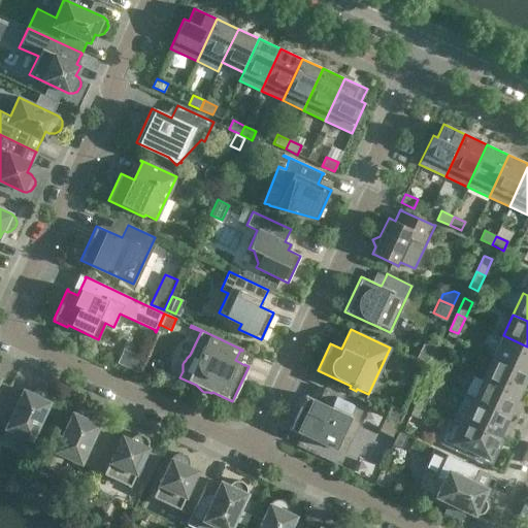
[(527,372),(527,347),(503,335),(493,357),(527,372)]
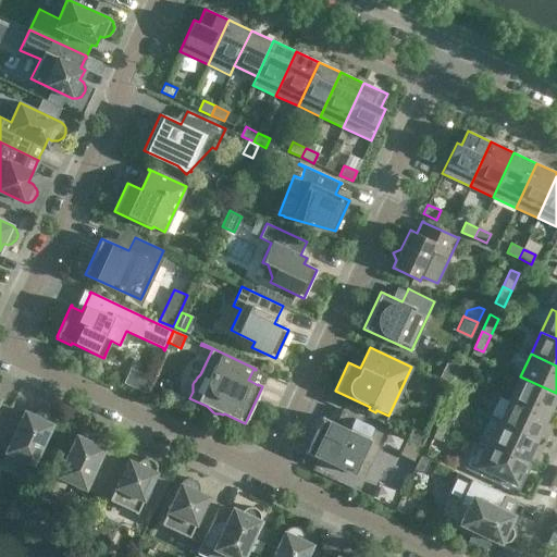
[(471,361),(462,357),(455,373),(463,378),(471,361)]
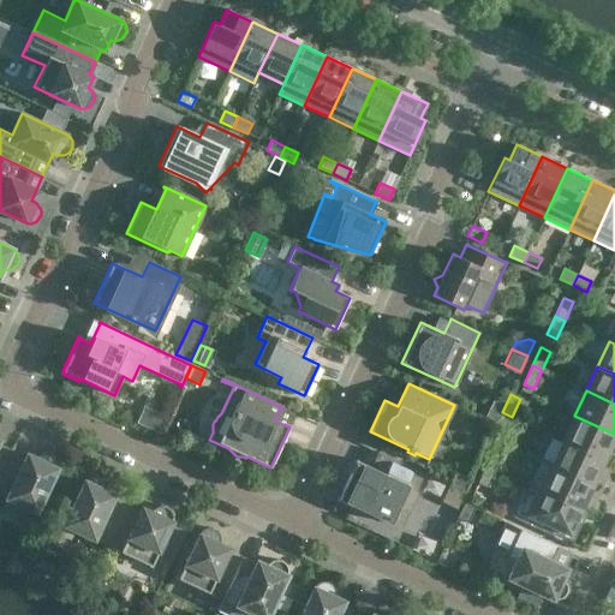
[(163,425),(166,412),(143,408),(141,422),(163,425)]
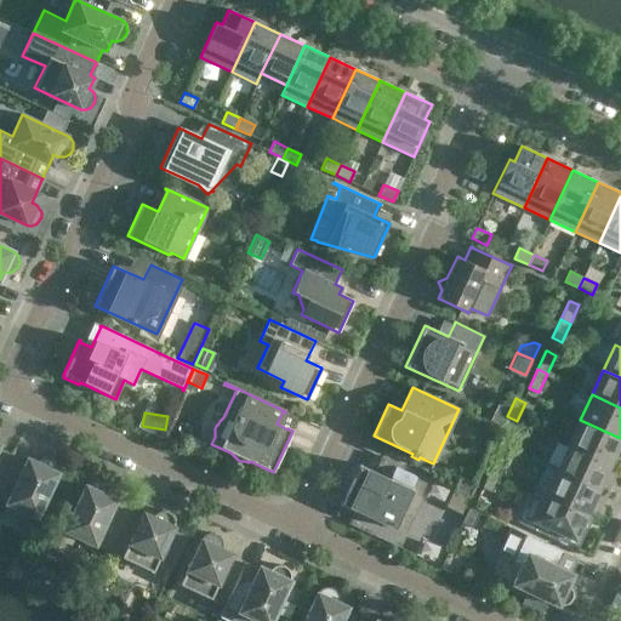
[(508,439),(517,421),(507,416),(499,434),(508,439)]
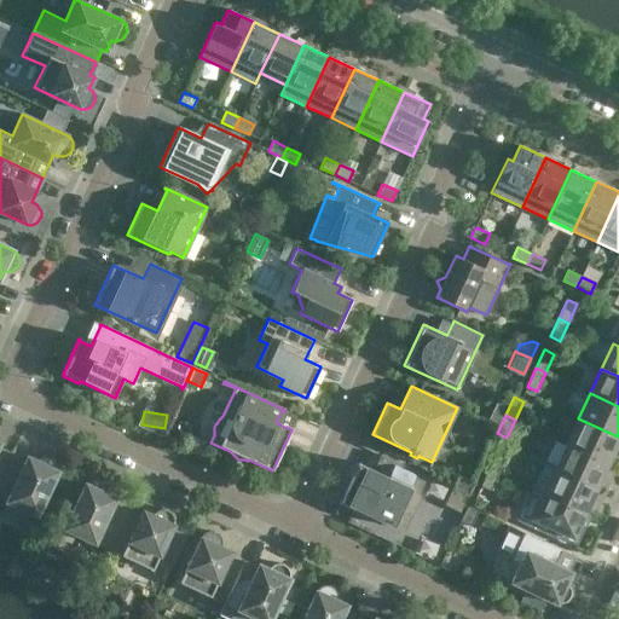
[(608,463),(618,439),(618,437),(578,418),(566,444),(608,463)]
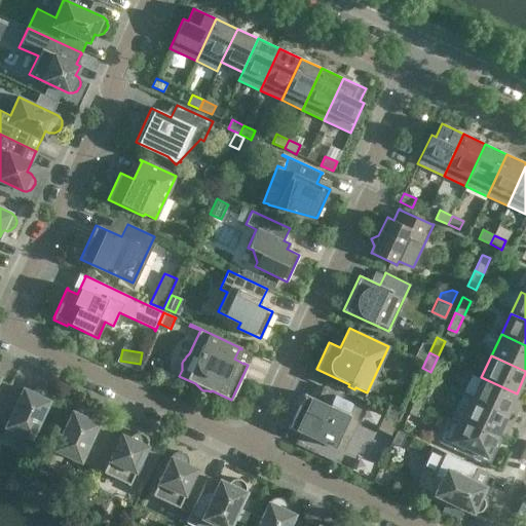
[(508,414),(517,393),(481,377),(472,398),(508,414)]
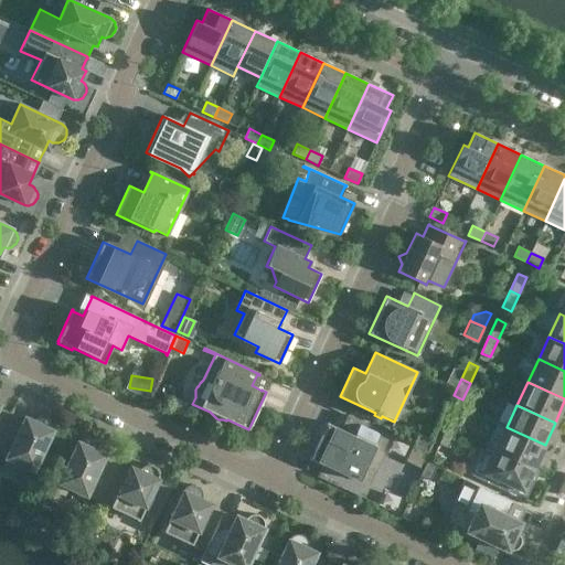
[(0,436),(10,414),(9,413),(9,414),(0,409),(0,436)]
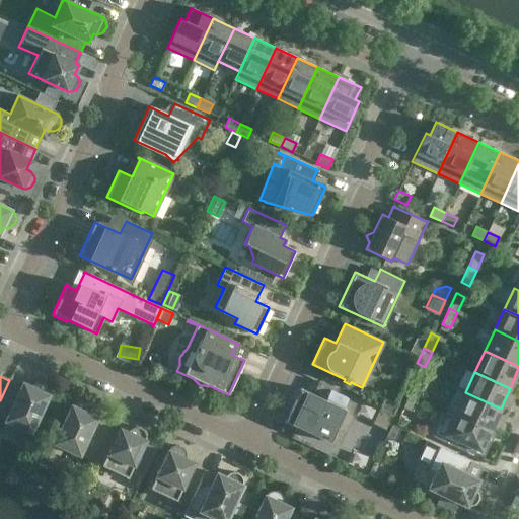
[(417,377),(410,392),(418,396),(425,381),(417,377)]
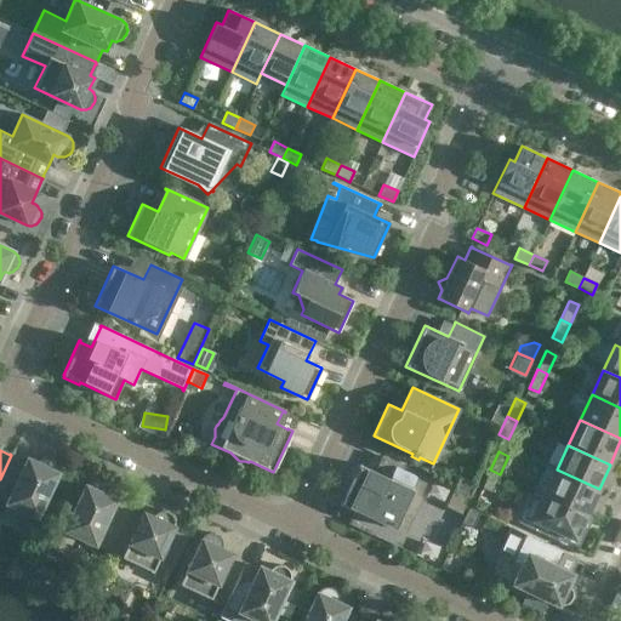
[(13,456),(11,455),(0,479),(0,500),(36,517),(57,472),(58,471),(58,469),(58,467),(58,465),(57,463),(56,462),(56,461),(53,459),(52,457),(50,457),(47,456),(46,456),(44,457),(43,457),(40,459),(39,460),(38,461),(38,462),(27,457),(24,461),(24,462),(13,456)]
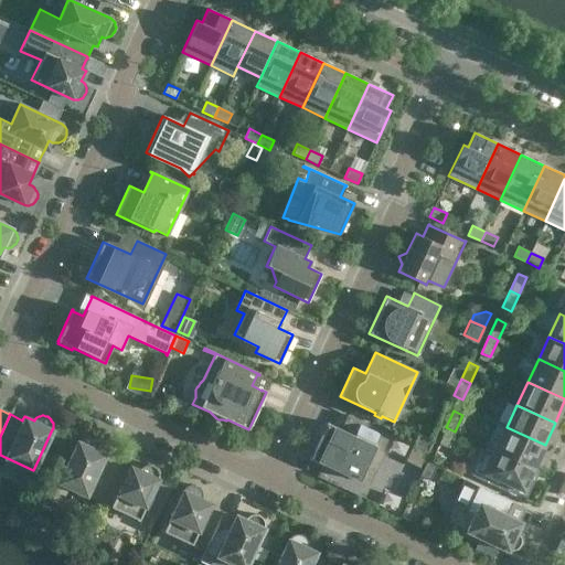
[(390,435),(347,415),(340,429),(328,423),(311,458),(359,481),(361,477),(366,480),(381,449),(383,450),(390,435)]
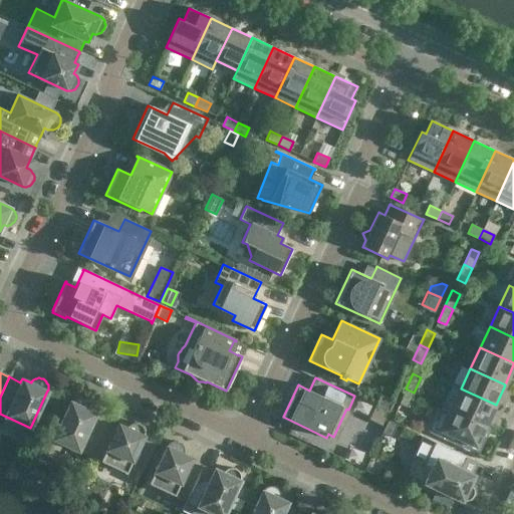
[(407,408),(414,393),(406,389),(399,404),(407,408)]
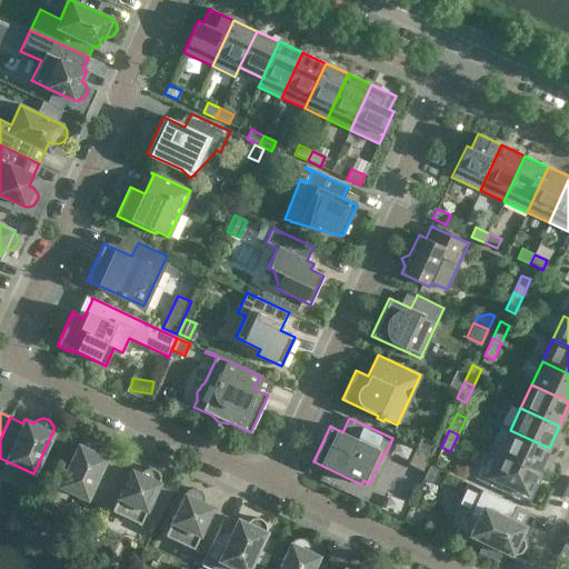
[(538,471),(549,448),(510,430),(499,453),(538,471)]
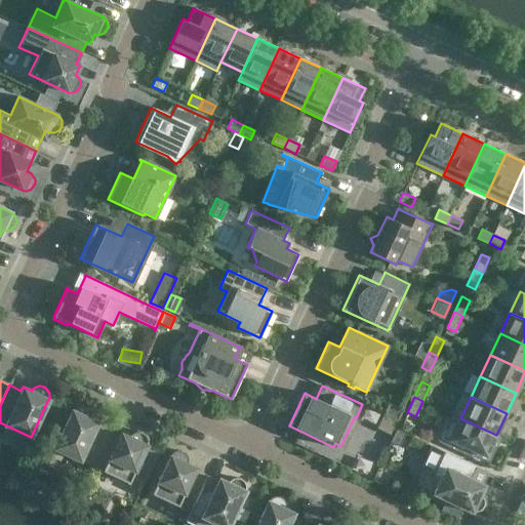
[(384,413),(397,419),(402,410),(389,404),(384,413)]
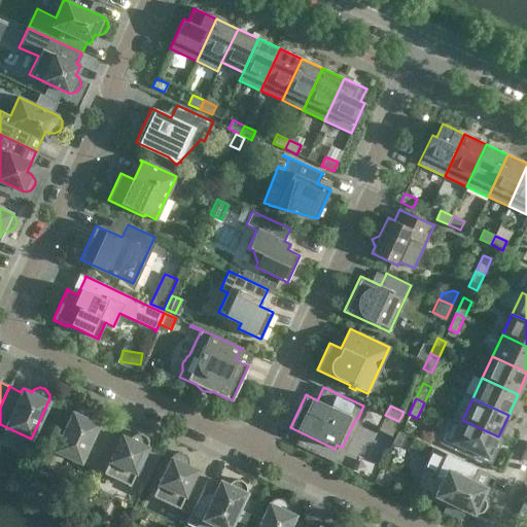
[(92,467),(108,432),(106,431),(97,427),(98,423),(90,419),(90,418),(90,417),(90,415),(90,414),(89,412),(89,411),(88,410),(86,409),(84,408),(81,407),(79,407),(77,407),(75,408),(74,409),(72,410),(72,411),(54,450),(92,467)]
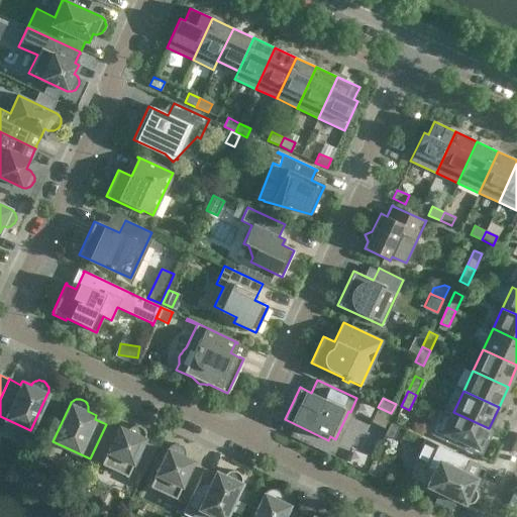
[(386,425),(390,415),(378,409),(373,419),(386,425)]
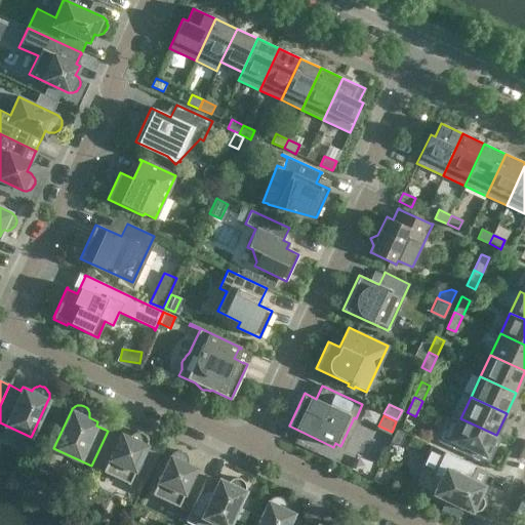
[(486,456),(496,435),(460,418),(450,440),(486,456)]
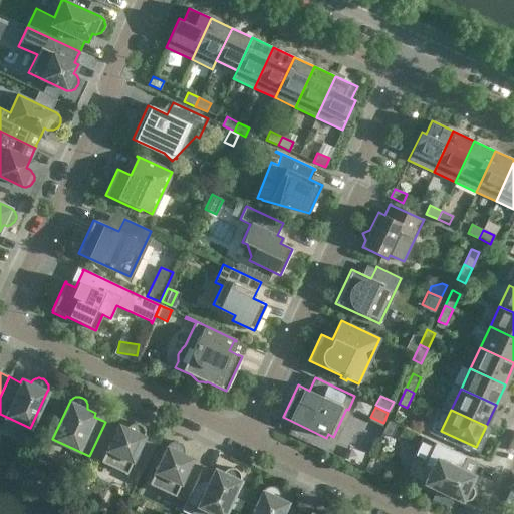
[(106,422),(105,422),(89,456),(126,473),(144,436),(144,434),(145,433),(145,432),(144,430),(144,428),(143,427),(142,426),(141,425),(139,424),(138,423),(136,423),(135,423),(133,423),(132,424),(131,424),(129,425),(127,427),(126,428),(118,424),(116,427),(115,427),(106,423),(106,422)]
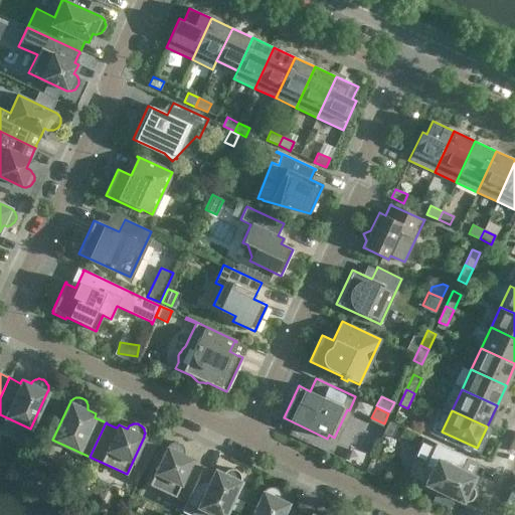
[(390,436),(395,425),(388,422),(384,433),(390,436)]
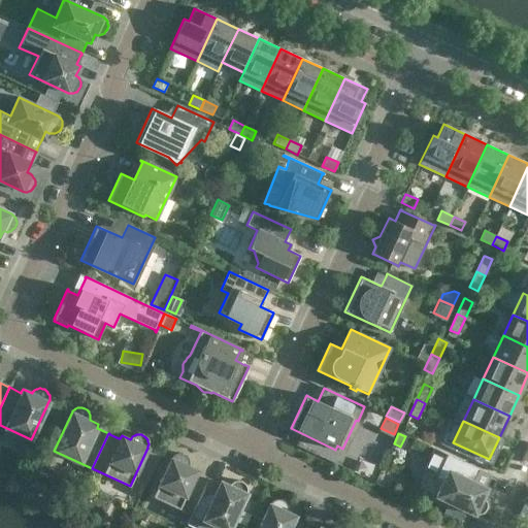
[(489,474),(434,449),(425,469),(444,477),(435,496),(474,515),(475,515),(476,515),(479,515),(480,515),(482,514),(484,513),(485,512),(486,510),(486,509),(487,507),(487,506),(487,504),(487,502),(486,501),(485,499),(484,498),(482,497),(486,488),(483,487),(483,486),(487,476),(488,476),(489,474)]
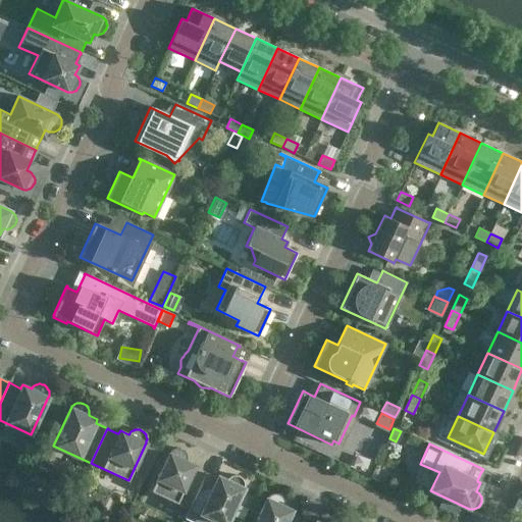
[(151,490),(189,509),(205,473),(203,473),(194,469),(194,468),(195,465),(186,461),(187,460),(187,458),(187,457),(187,455),(186,454),(185,452),(184,451),(183,450),(181,450),(179,449),(178,448),(176,448),(175,448),(174,449),(172,449),(171,450),(169,452),(168,453),(151,490)]
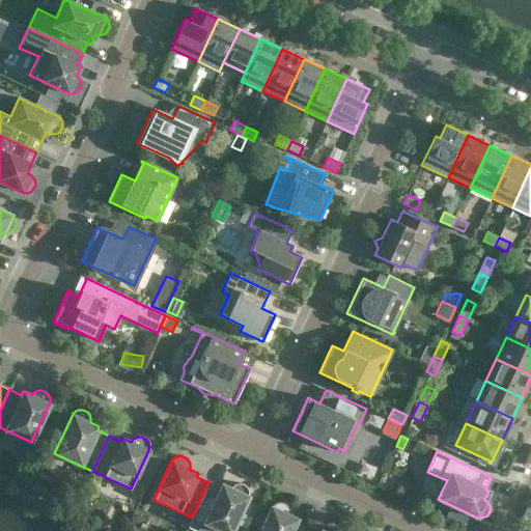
[(146,484),(152,472),(145,469),(139,481),(146,484)]
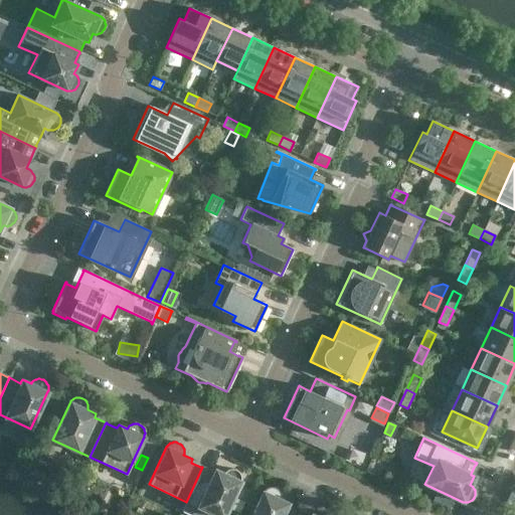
[(203,468),(202,467),(186,502),(182,511),(190,514),(224,514),(232,497),(238,485),(240,481),(240,480),(241,478),(240,477),(240,476),(240,474),(239,473),(238,471),(236,470),(233,469),(232,469),(230,469),(229,469),(227,470),(226,470),(225,471),(224,472),(223,473),(214,470),(213,473),(212,472),(212,473),(203,469),(203,468)]
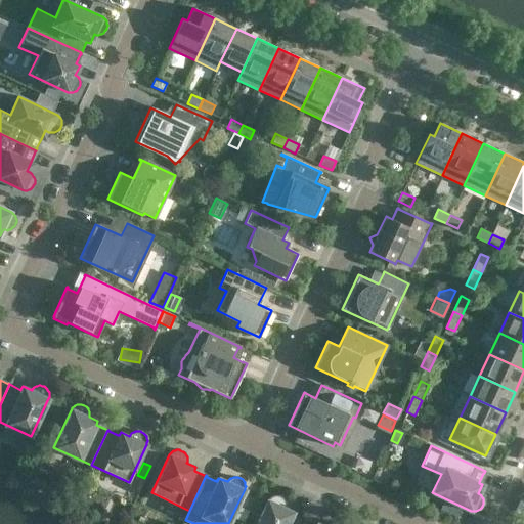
[(243,493),(236,506),(248,511),(254,498),(243,493)]
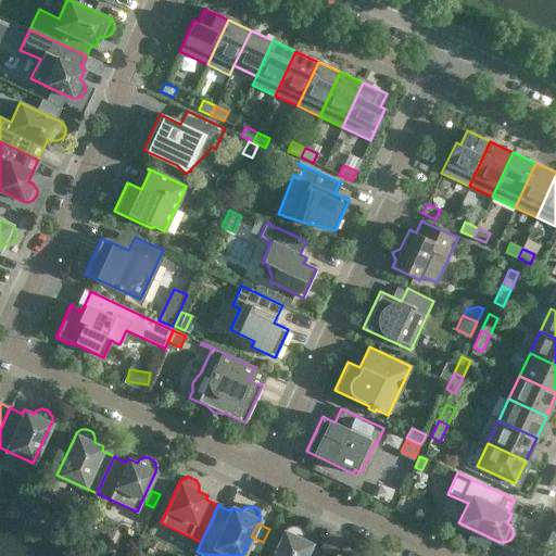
[(272,555),(319,555),(321,553),(320,552),(320,553),(311,547),(310,547),(312,544),(302,540),(303,538),(303,536),(303,534),(302,533),(302,531),(301,530),(300,529),(299,528),(298,527),(295,526),(294,526),(292,526),(291,526),(289,526),(288,527),(287,528),(285,529),(283,531),(272,555)]
